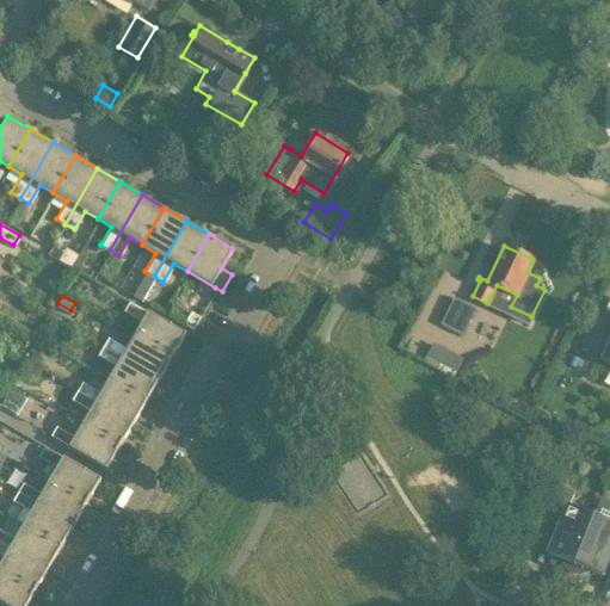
[(461,333),(474,307),(453,296),(439,323),(461,333)]
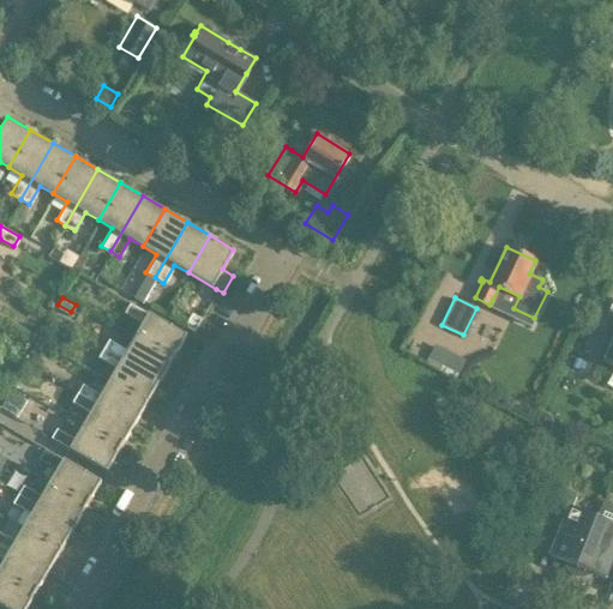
[(134,335),(172,357),(185,333),(148,312),(148,313),(130,302),(124,311),(143,321),(134,335)]
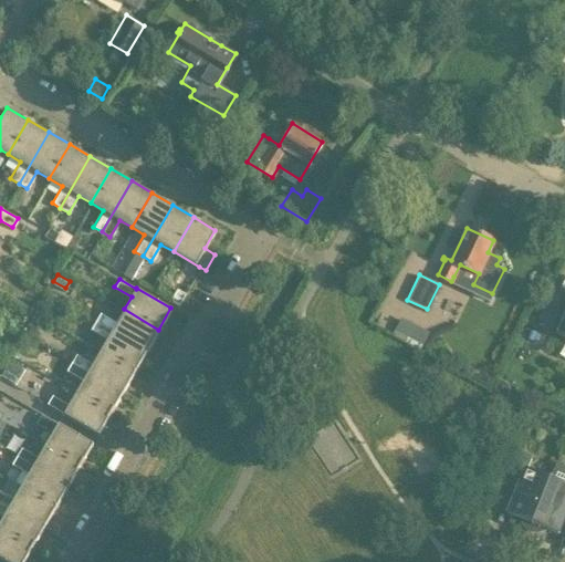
[(169,300),(177,304),(185,292),(176,288),(169,300)]
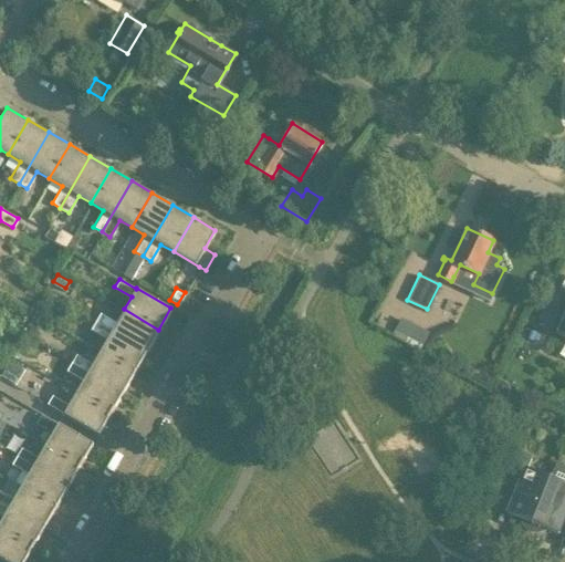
[(146,350),(158,330),(124,309),(116,322),(100,312),(95,320),(146,350)]
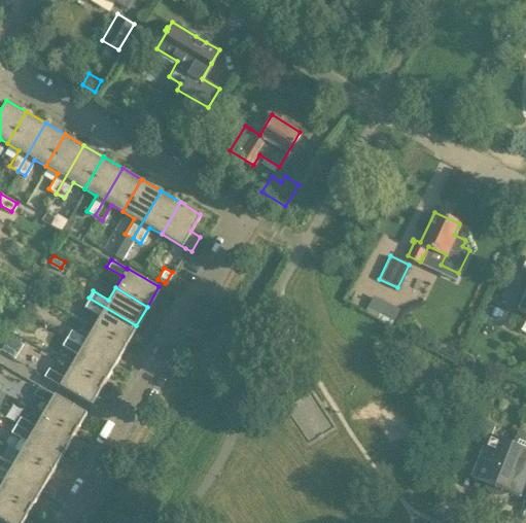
[(525,289),(518,308),(517,307),(517,308),(525,312),(525,289)]
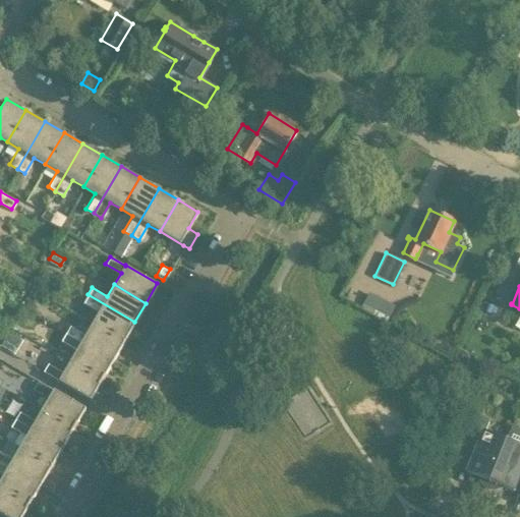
[(392,303),(367,289),(361,300),(386,313),(392,303)]
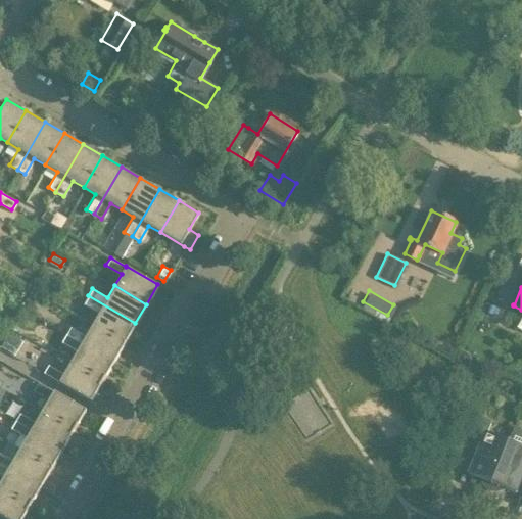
[(135,323),(88,295),(83,303),(99,313),(92,324),(124,342),(135,323)]
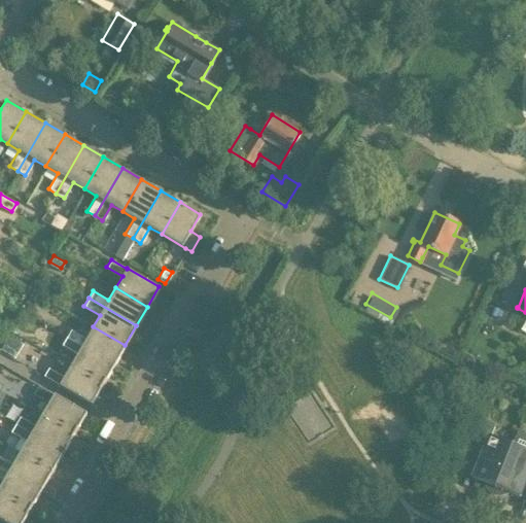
[(113,364),(125,345),(93,326),(86,338),(70,328),(66,336),(113,364)]
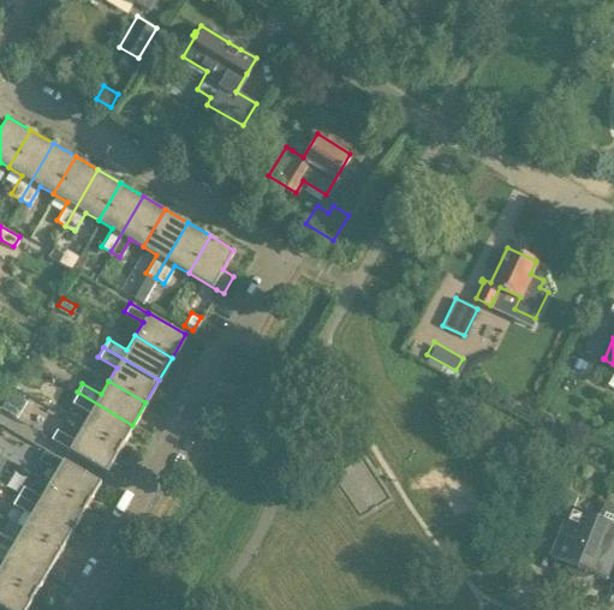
[(132,425),(77,392),(72,401),(90,412),(82,425),(119,447),(132,425)]
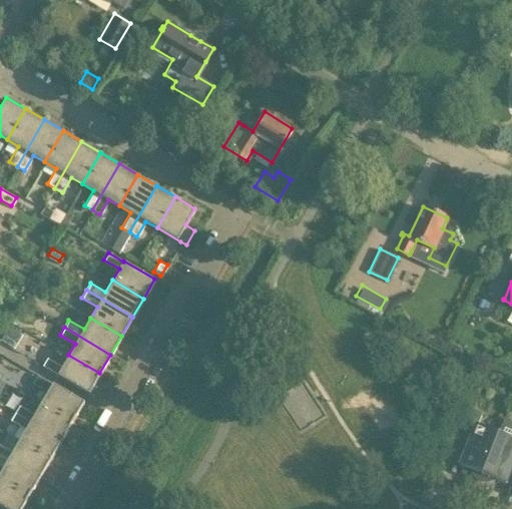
[(88,393),(99,373),(68,355),(62,366),(46,357),(42,365),(57,374),(57,375),(88,393)]
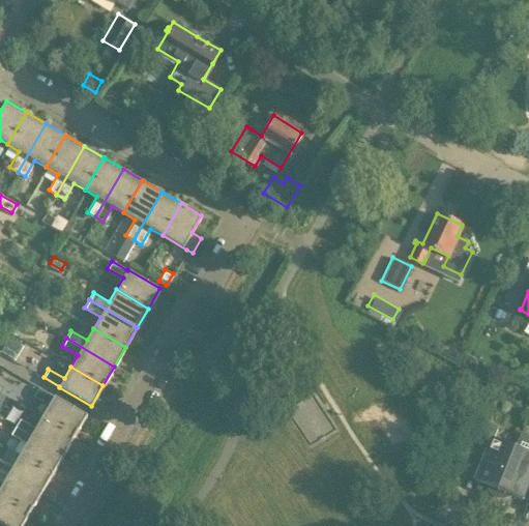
[(42,415),(75,434),(86,414),(54,396),(37,386),(33,395),(49,404),(42,415)]
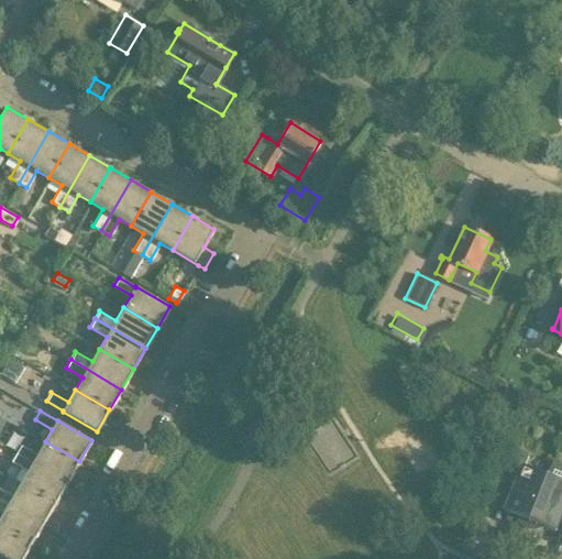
[(15,452),(67,482),(79,461),(45,441),(37,453),(21,444),(15,452)]
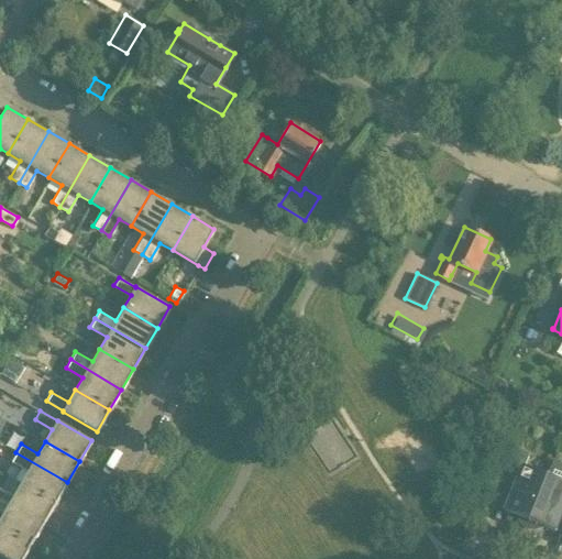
[(524,524),(526,525),(546,474),(524,466),(527,455),(513,449),(502,477),(514,481),(503,510),(516,514),(517,517),(518,518),(518,519),(520,522),(522,524),(524,524)]
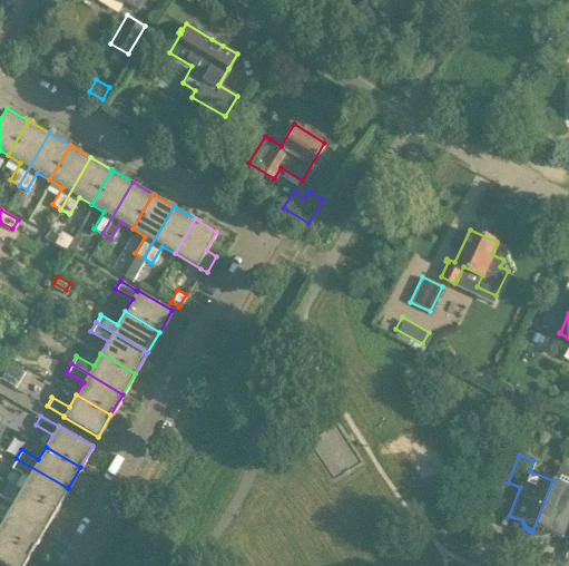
[(21,488),(56,509),(68,488),(16,458),(11,466),(28,476),(21,488)]
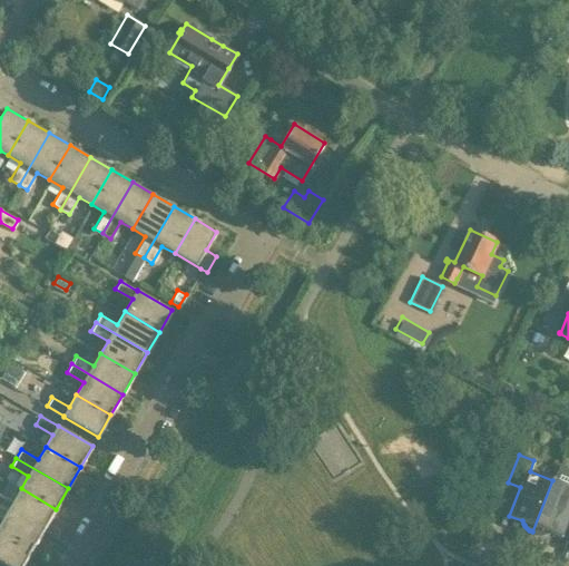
[(568,486),(552,480),(532,532),(535,533),(537,533),(540,533),(541,533),(543,533),(545,532),(548,530),(561,536),(568,514),(568,486)]
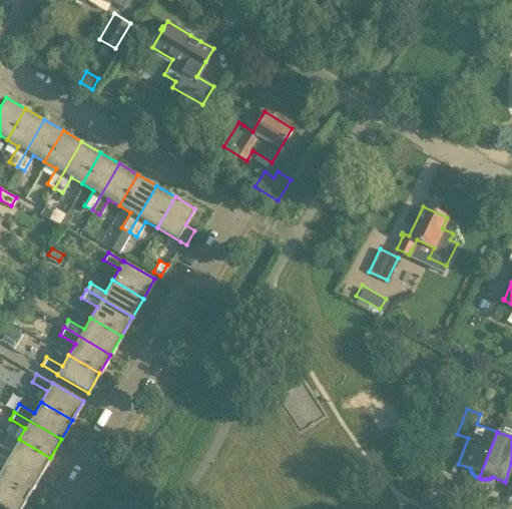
[(0,453),(39,476),(50,458),(19,439),(12,451),(0,443),(0,453)]
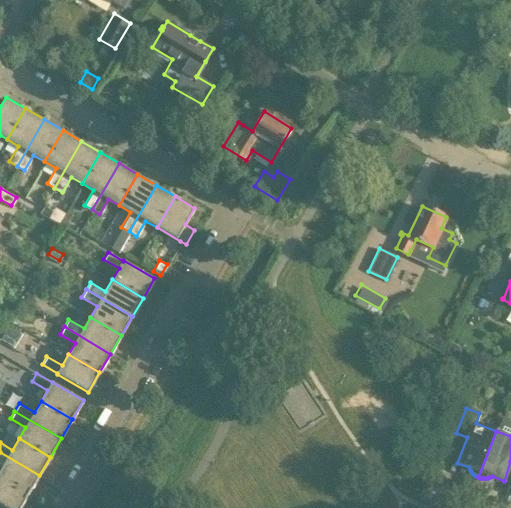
[(0,477),(28,494),(39,475),(0,452),(0,462),(3,464),(0,470),(0,477)]
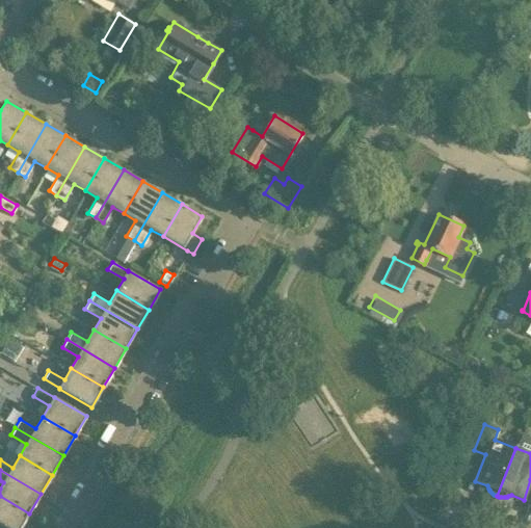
[(20,527),(29,513),(0,496),(0,524),(7,527),(20,527)]
